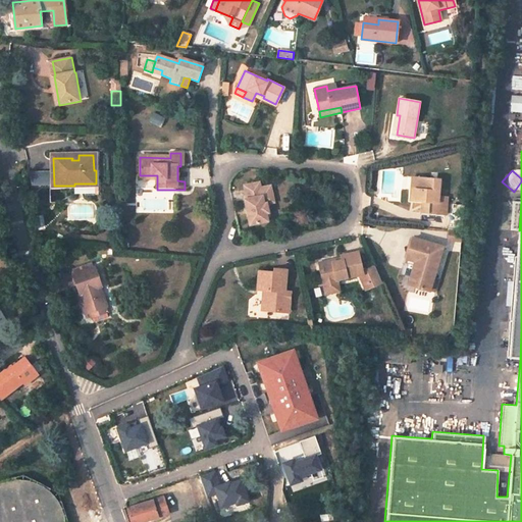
[(414,178),(413,190),(412,203),(415,203),(416,191),(419,191),(420,179),(414,178)]
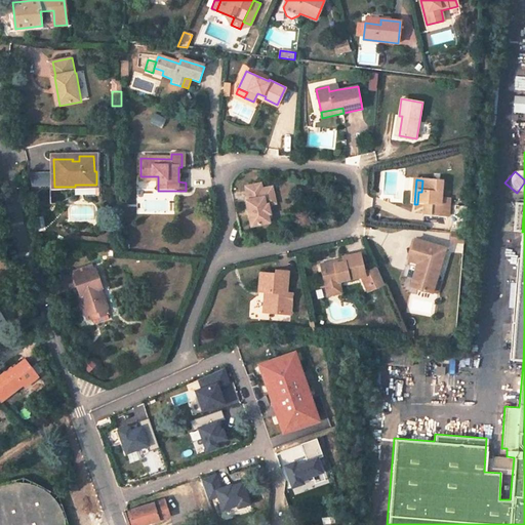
[(443,201),(445,183),(422,180),(421,192),(418,192),(417,204),(420,204),(428,205),(434,206),(433,216),(450,218),(452,201),(443,201)]
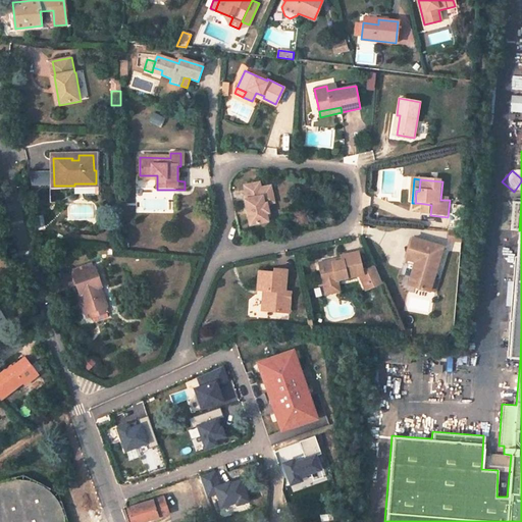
[(248,185),(251,198),(248,199),(253,223),(270,219),(269,211),(271,210),(269,201),(267,193),(274,192),(272,184),(263,186),(262,181),(248,185)]
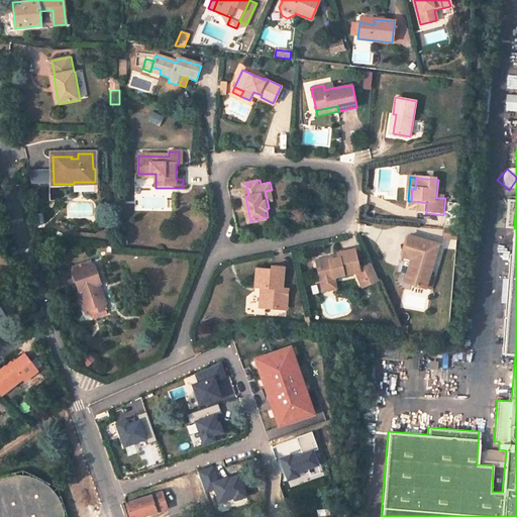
[(272,190),(265,191),(267,199),(274,196),(272,190)]
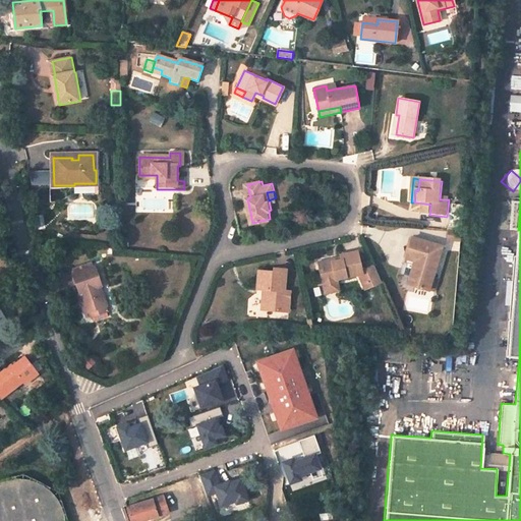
[(507,357),(519,358),(520,328),(520,229),(518,230),(517,229),(507,357)]
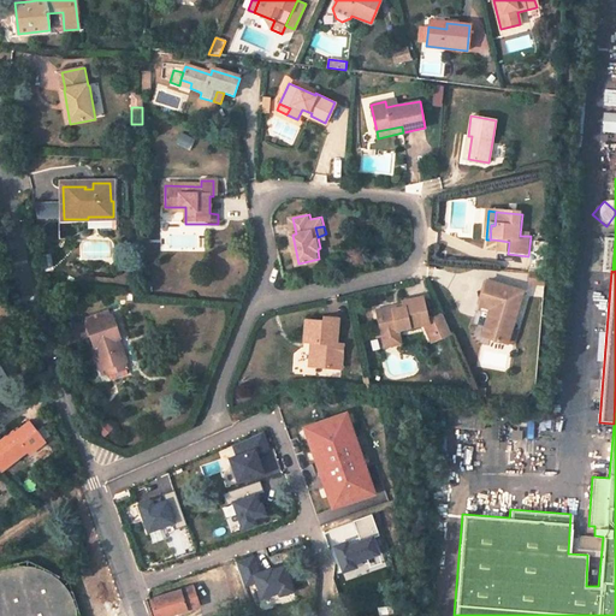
[(521,294),(486,283),(479,307),(490,311),(496,312),(487,339),(505,345),(521,294)]
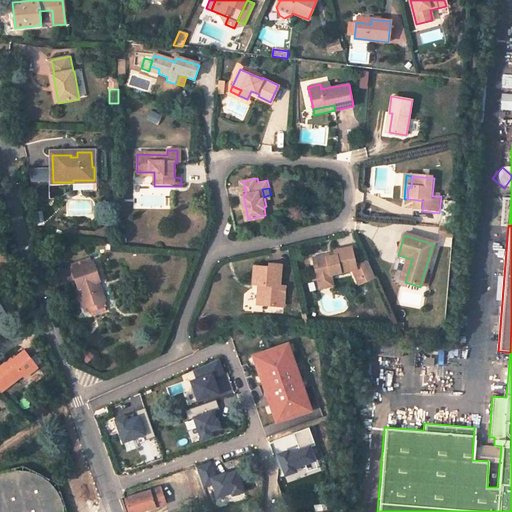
[(336,257),(328,259),(327,256),(313,259),(319,282),(332,279),(331,276),(353,271),(357,279),(363,276),(366,284),(376,279),(369,263),(356,269),(351,248),(335,252),(336,257)]
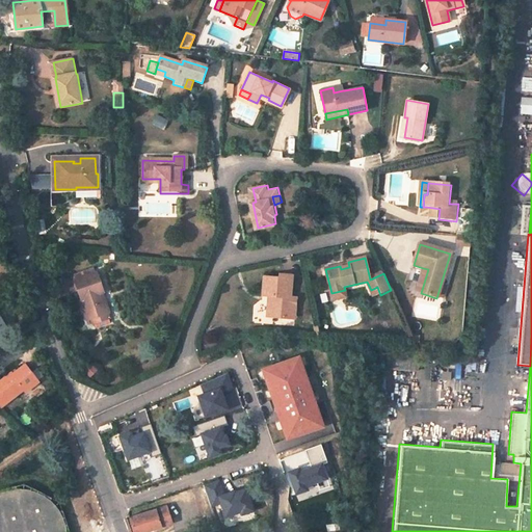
[(428,269),(423,268),(416,291),(421,293),(428,269)]
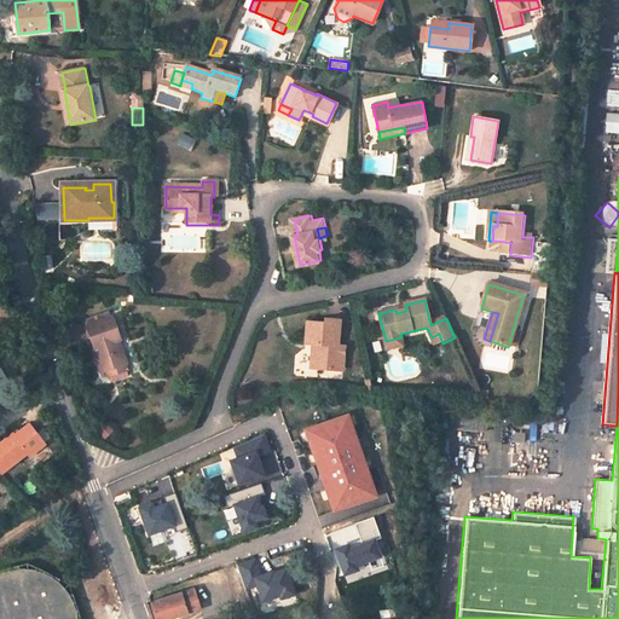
[(119,341),(121,341),(111,317),(97,322),(115,368),(127,363),(119,341)]
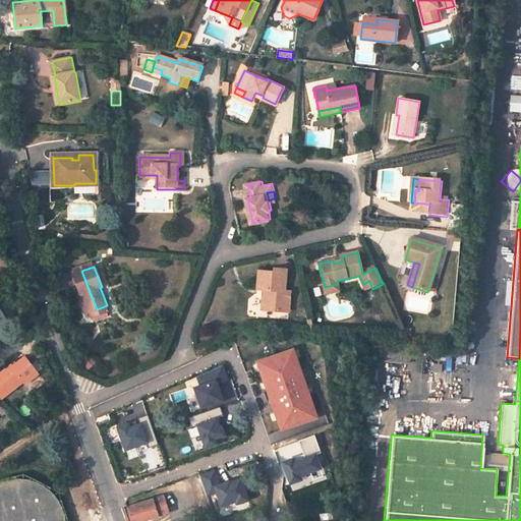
[(81,271),(73,274),(81,293),(82,293),(90,310),(97,309),(81,271)]
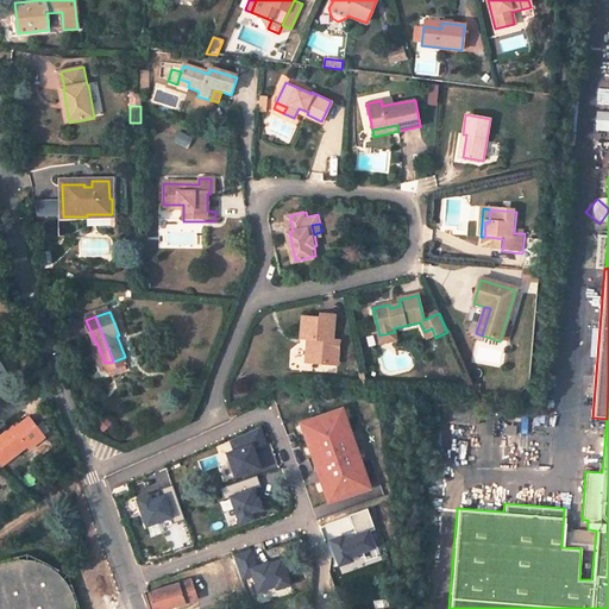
[(334,343),(336,318),(327,318),(320,316),(319,320),(302,319),(300,340),(312,341),(311,346),(308,349),(307,359),(322,362),(322,366),(338,368),(340,344),(334,343)]
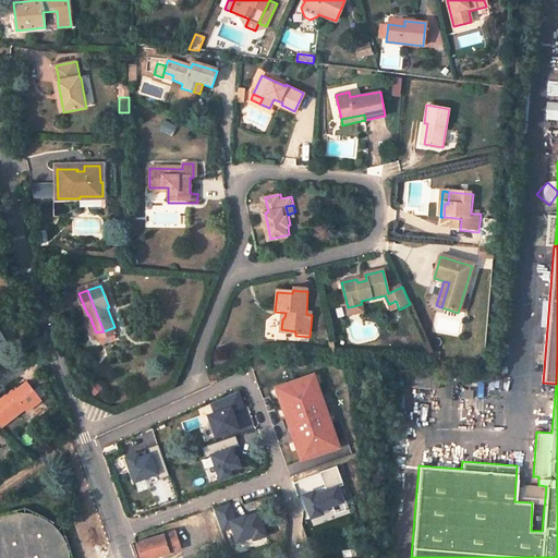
[(399,310),(396,301),(389,304),(392,312),(399,310)]
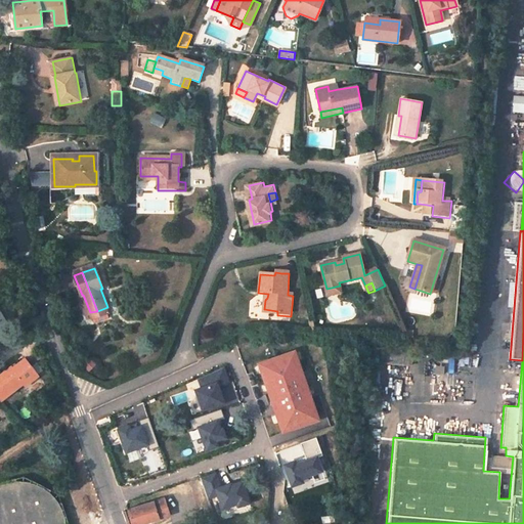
[(82,295),(80,296),(87,313),(90,312),(83,295),(82,295)]
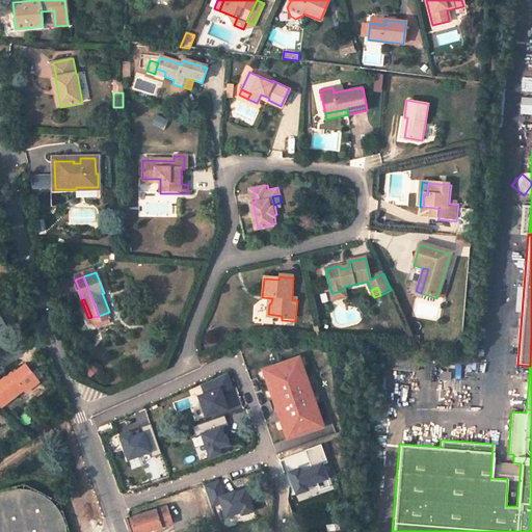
[(101,321),(111,318),(109,312),(99,316),(101,321)]
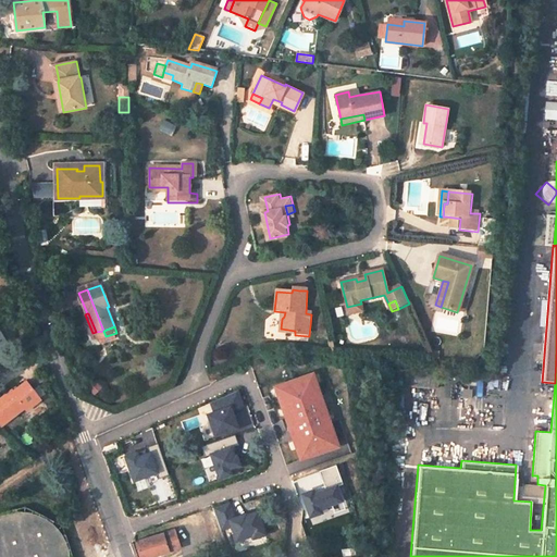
[(301,455),(336,443),(311,372),(276,384),(301,455)]
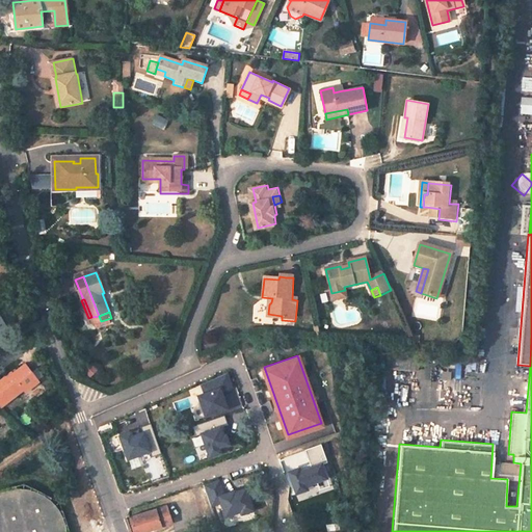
[(0,407),(24,389),(26,392),(36,382),(25,366),(14,375),(11,373),(0,381),(0,407)]
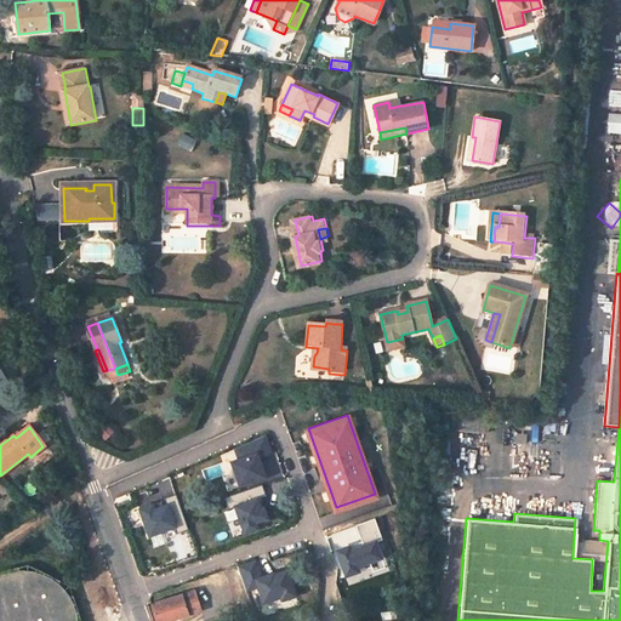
[(223,457),(234,483),(261,472),(251,446),(223,457)]
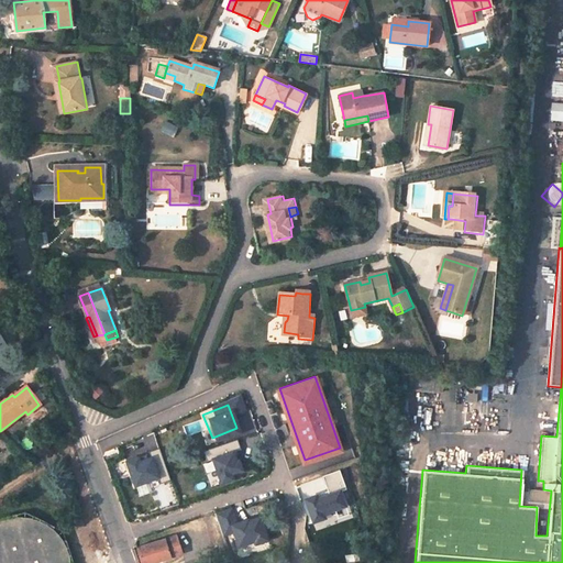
[(124,450),(134,478),(156,470),(145,442),(124,450)]
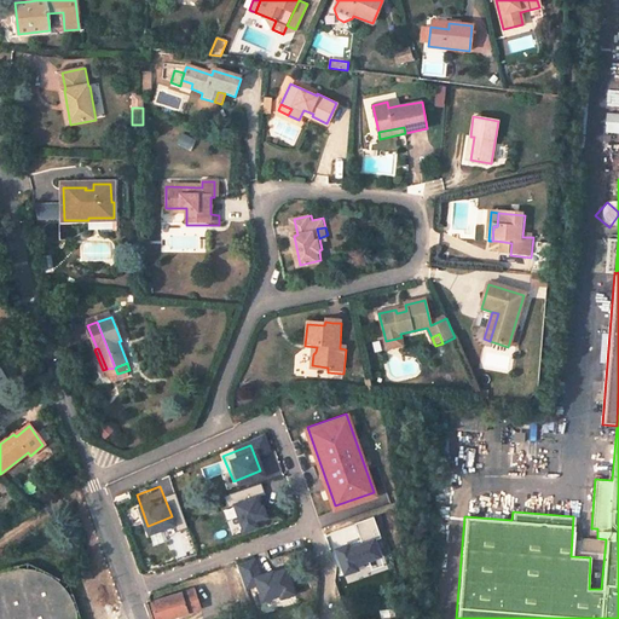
[(227,497),(237,526),(259,519),(249,490),(227,497)]
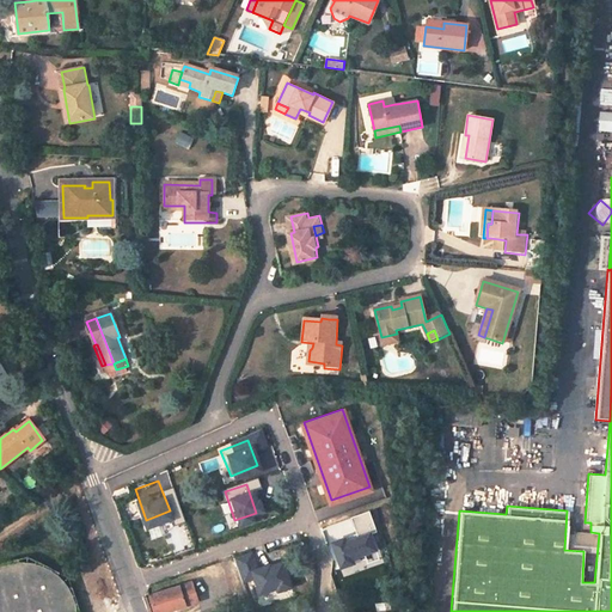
[(323,537),(332,560),(367,545),(359,522),(323,537)]
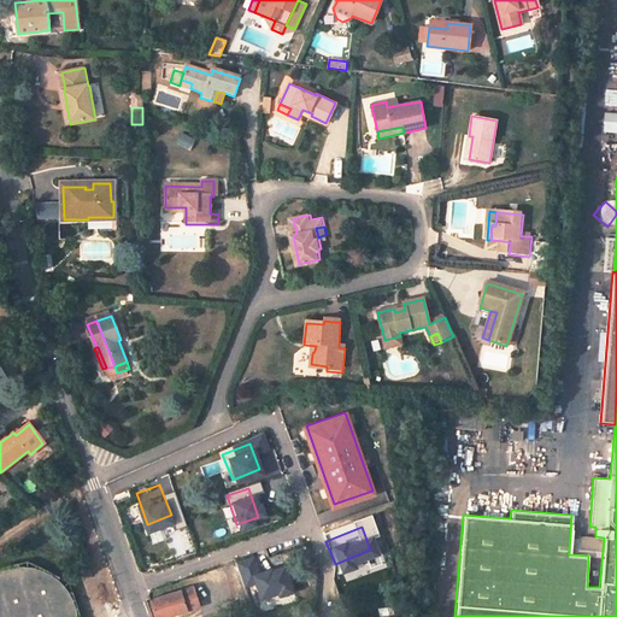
[(254,594),(286,583),(277,557),(245,569),(254,594)]
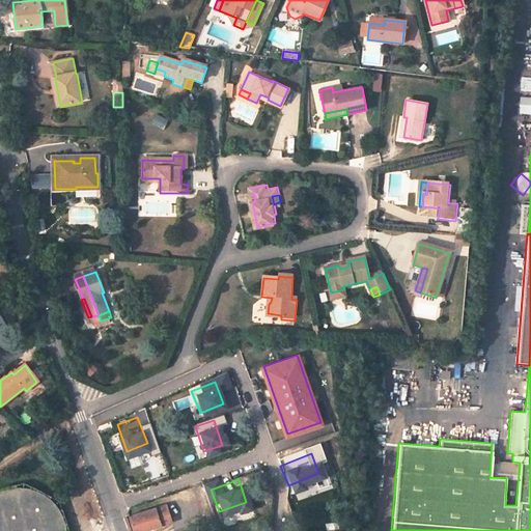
[(65,530),(63,519),(60,511),(55,505),(49,499),(36,492),(28,490),(15,490),(9,490),(0,493),(0,530),(65,530)]
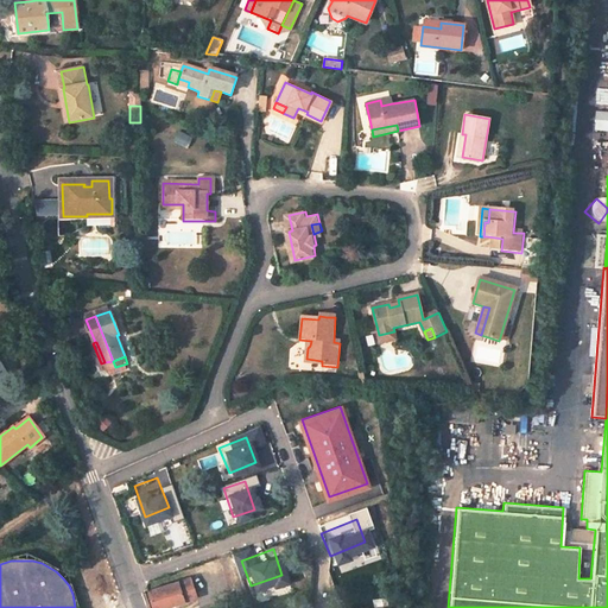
[(152,607),(165,607),(197,597),(190,578),(147,593),(152,607)]
